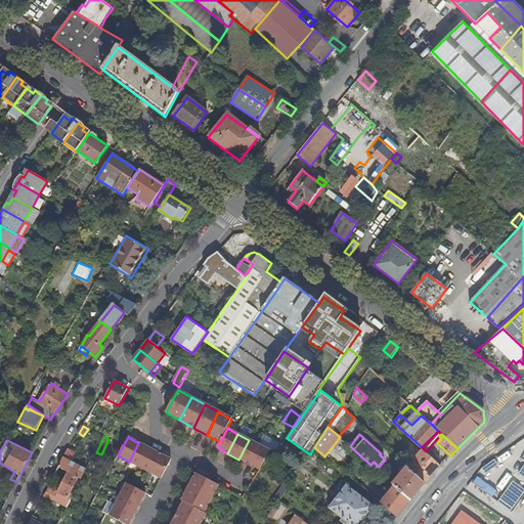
[(259,445),(249,440),(238,460),(249,466),(259,445)]
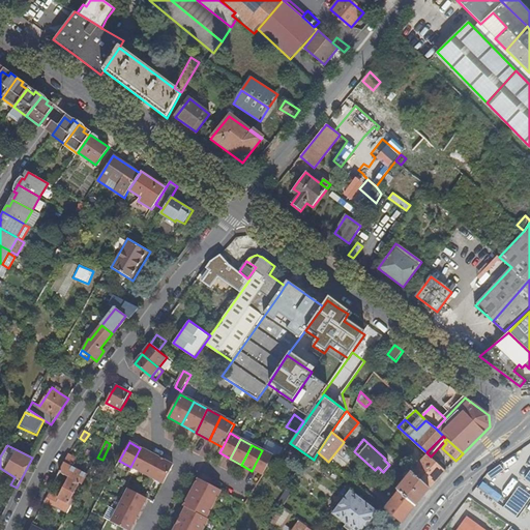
[(130,467),(141,473),(151,454),(140,448),(130,467)]
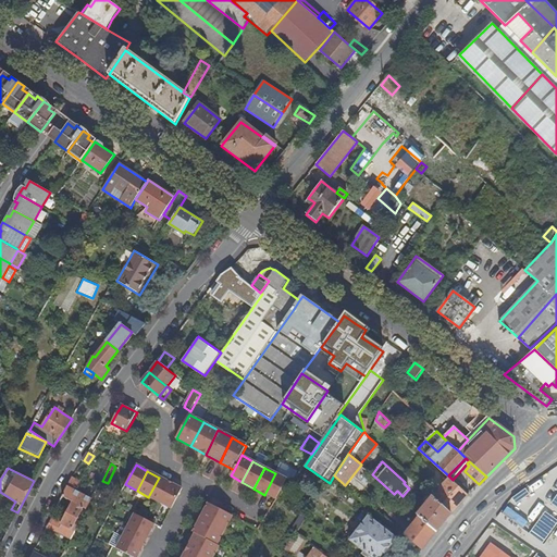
[(286,480),(275,473),(264,495),(275,500),(286,480)]
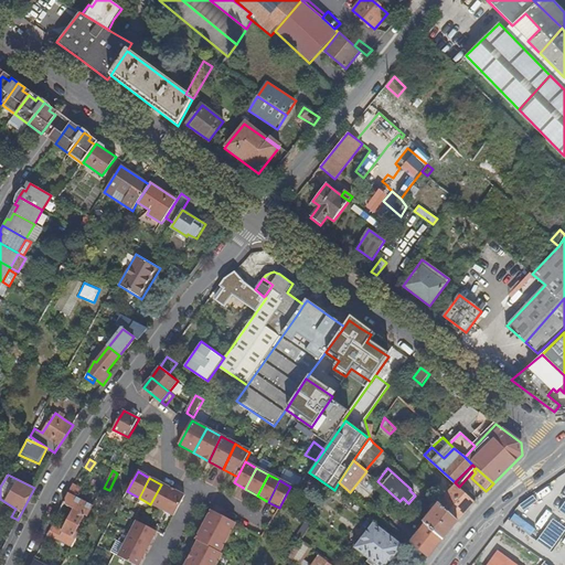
[(456,483),(439,502),(439,503),(458,520),(475,502),(459,487),(456,483)]
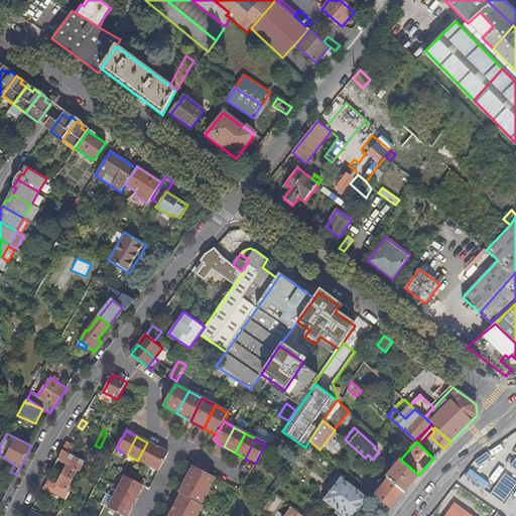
[(71,492),(86,462),(70,454),(75,446),(68,442),(57,461),(68,466),(59,482),(57,485),(71,492)]
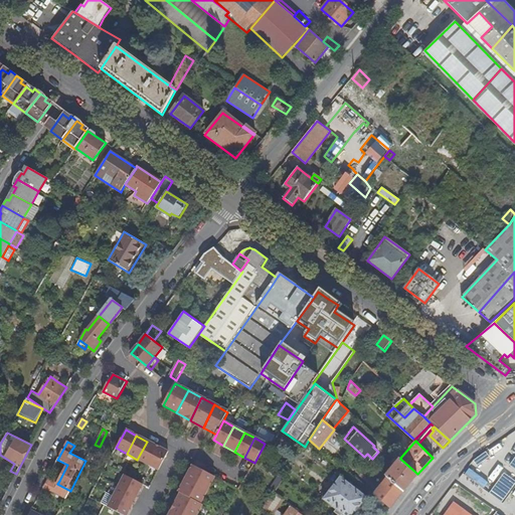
[(137,460),(148,465),(157,447),(147,442),(137,460)]
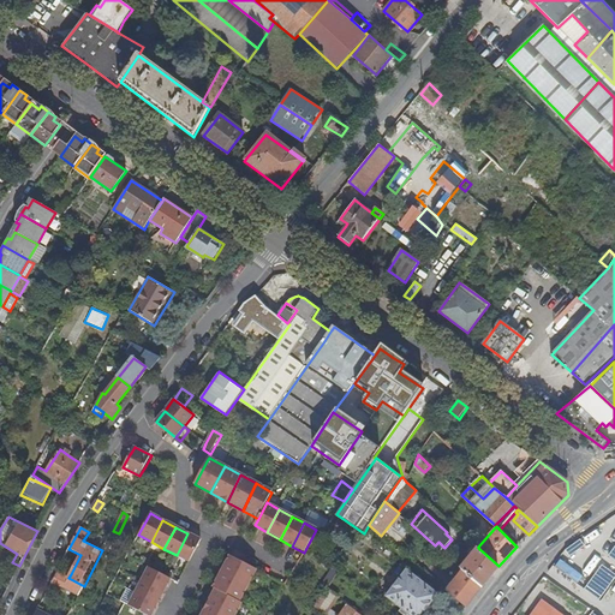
[(180,557),(189,562),(199,541),(187,533),(177,555),(180,557)]
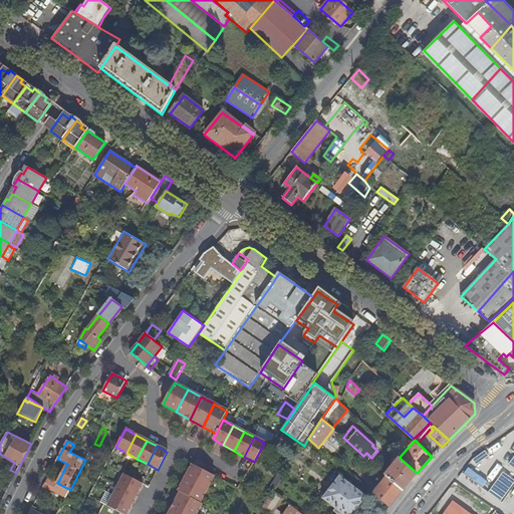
[(397,455),(391,462),(394,465),(400,458),(400,457),(397,455)]
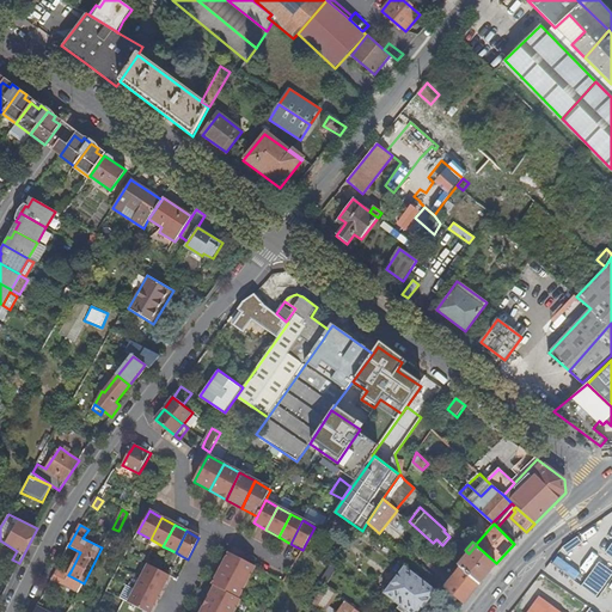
[(476,545),(469,554),(459,565),(460,567),(479,585),(496,563),(476,545)]
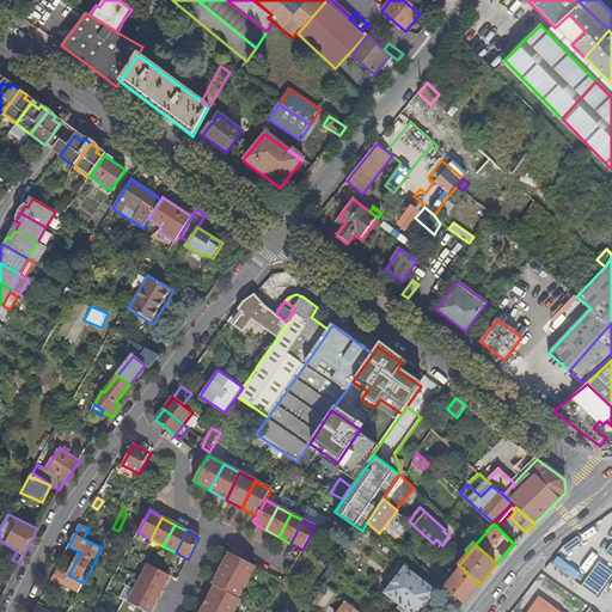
[(246,583),(256,567),(228,552),(220,569),(246,583)]
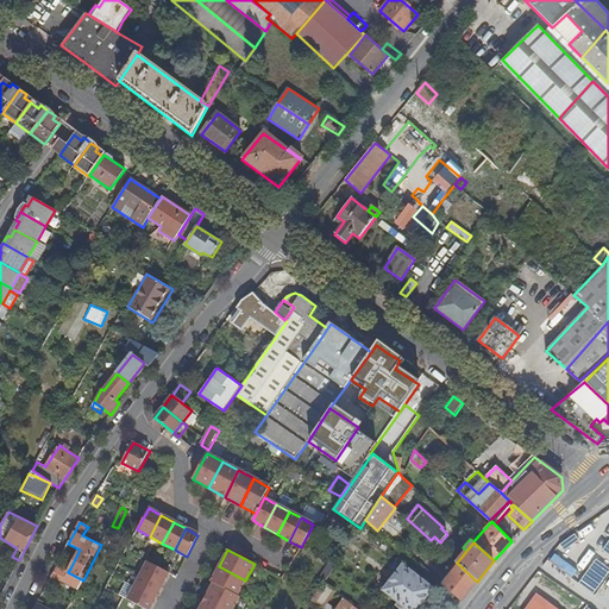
[(58,563),(52,576),(79,589),(83,581),(68,572),(70,569),(58,563)]
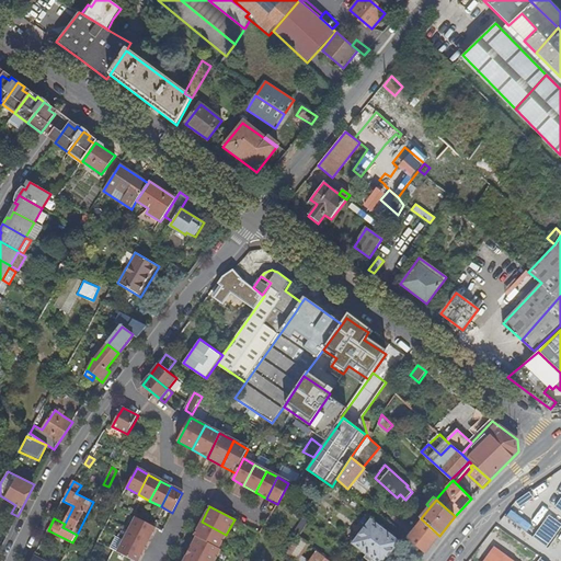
[(136,518),(129,530),(145,538),(151,526),(136,518)]
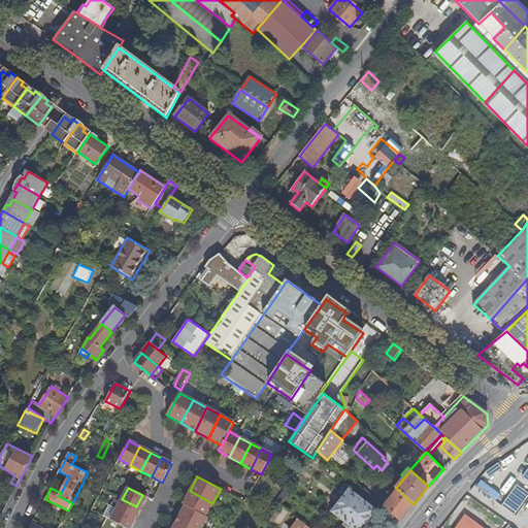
[(277,499),(283,502),(290,491),(286,488),(277,499)]
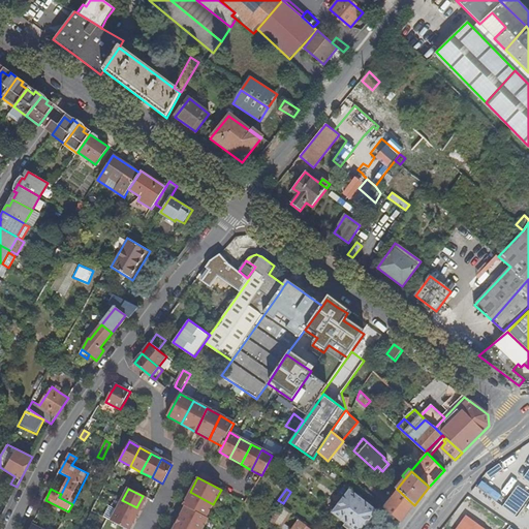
[(352,528),(363,528),(377,511),(349,490),(332,512),(346,523),(343,526),(346,528),(351,528),(352,528)]
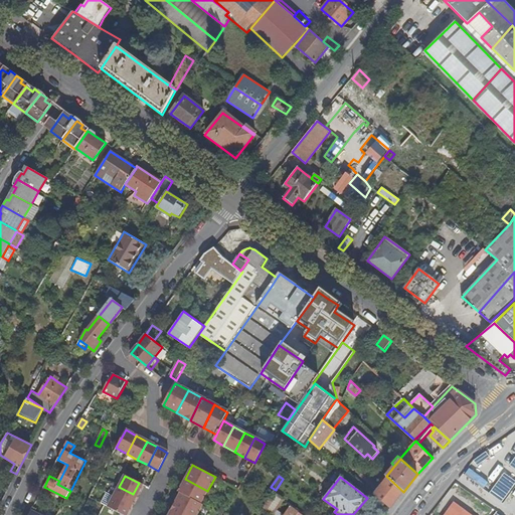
[(387,477),(374,495),(390,508),(403,492),(387,477)]
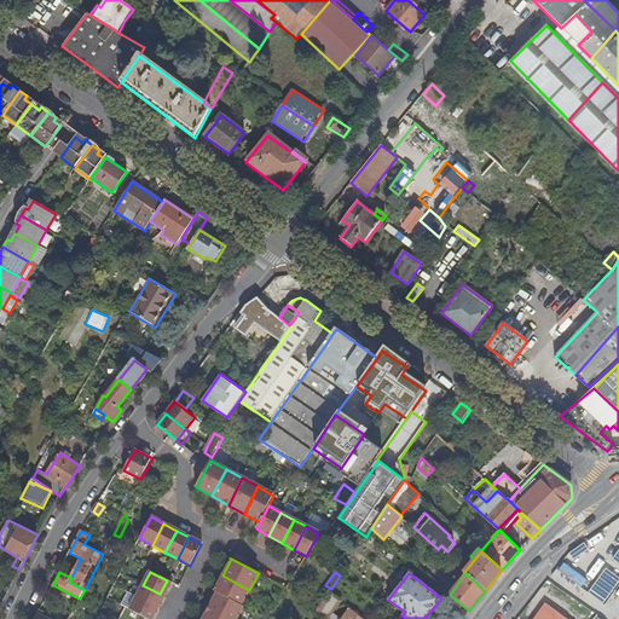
[(241,606),(249,590),(223,576),(214,591),(217,593),(241,606)]
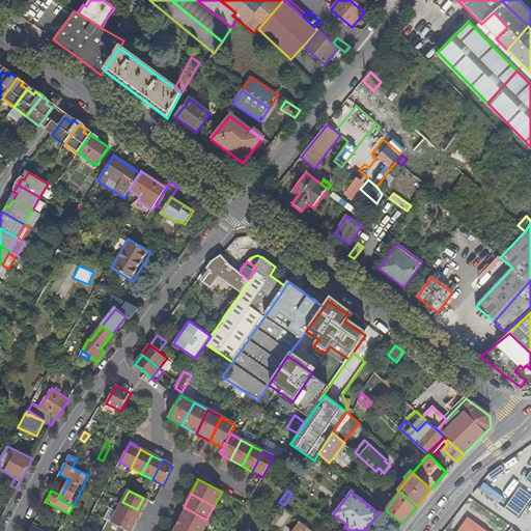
[(292,530),(285,526),(302,502),(291,494),(284,505),(272,523),(283,530),(311,530),(300,523),(292,530)]
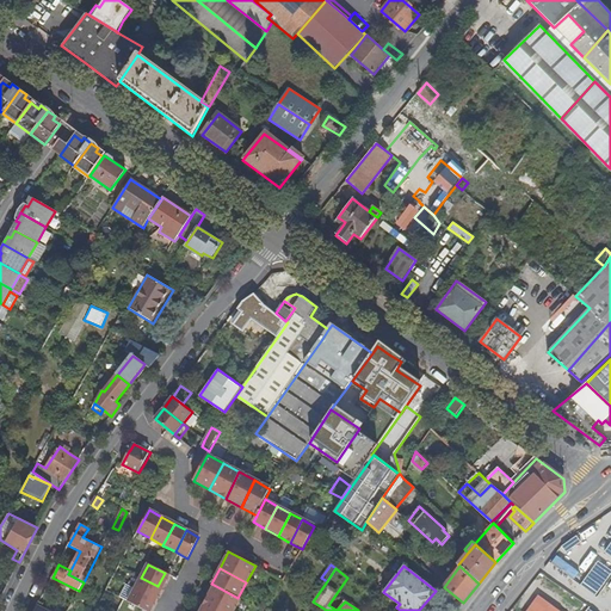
[(141,578),(135,590),(150,598),(158,586),(141,578)]
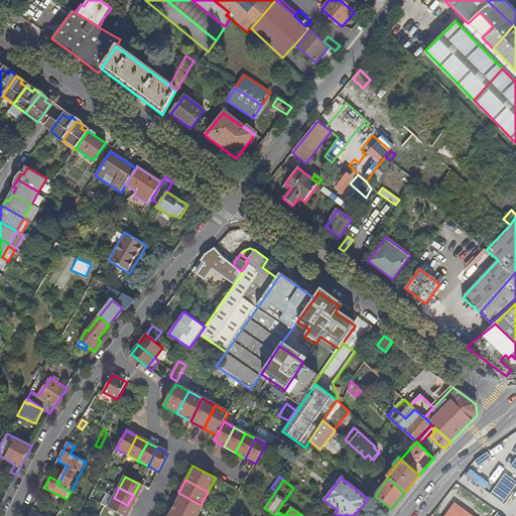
[(101,505),(121,515),(127,505),(114,498),(107,494),(101,505)]
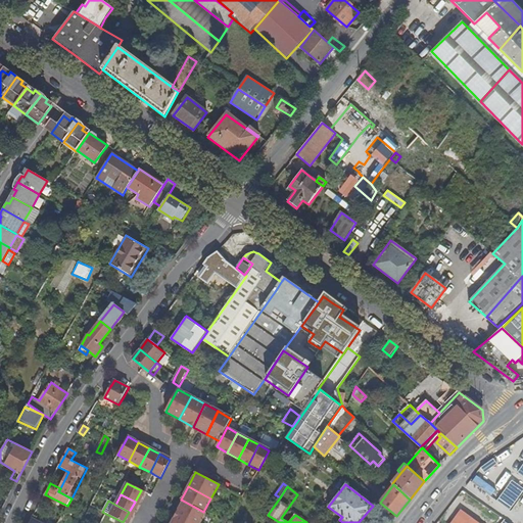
[(191,522),(199,522),(205,513),(203,512),(183,501),(176,515),(191,522)]
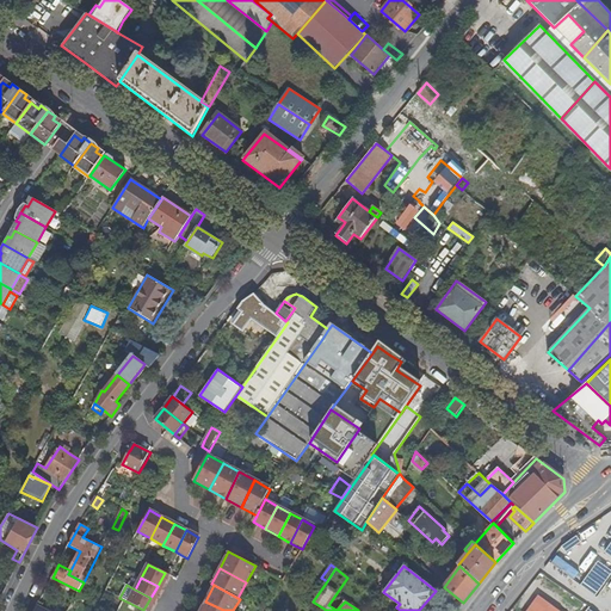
[(436,591),(419,610),(427,610),(439,596),(438,592),(436,591)]
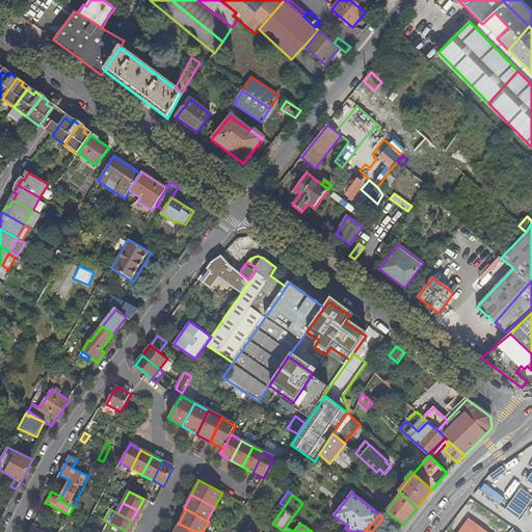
[(487,531),(468,519),(457,531),(487,531)]
